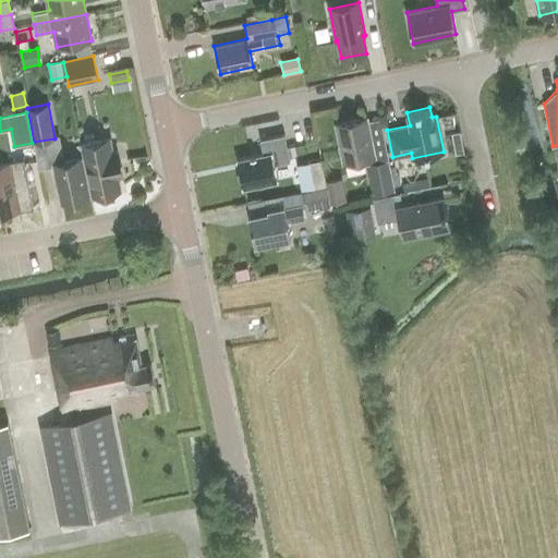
[(343,162),(374,156),(366,117),(335,123),(343,162)]
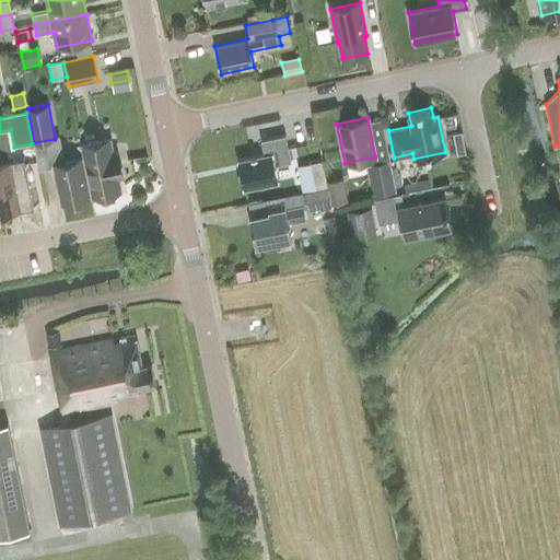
[(458,154),(466,152),(462,131),(454,133),(458,154)]
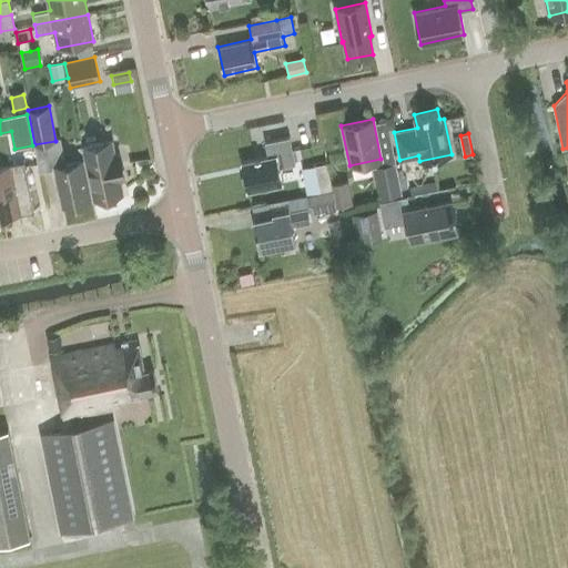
[(279,168),(295,164),(290,138),(265,142),(267,156),(242,162),(249,192),(283,184),(279,168)]
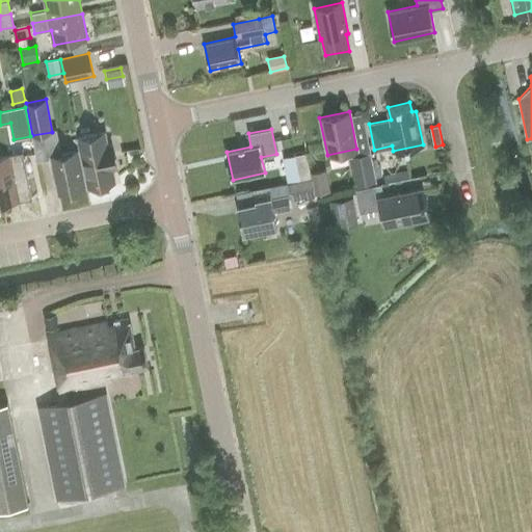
[(114,181),(107,144),(104,131),(77,137),(87,187),(114,181)]
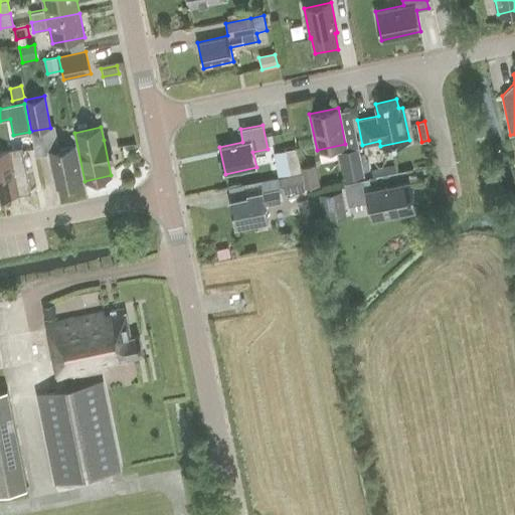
[(56,187),(82,181),(74,146),(48,151),(56,187)]
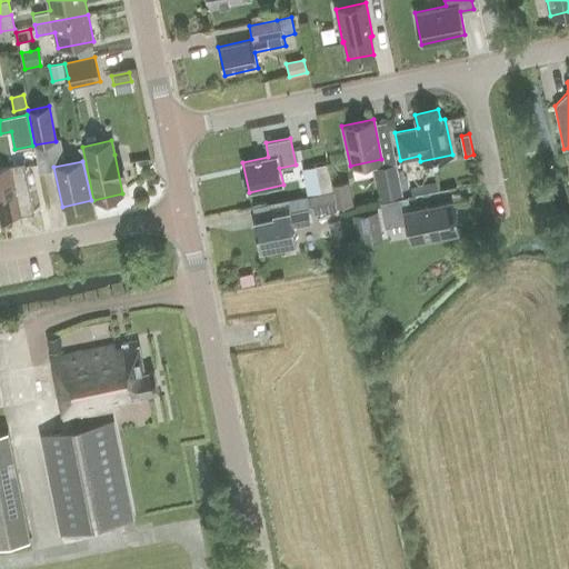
[(25,163),(0,168),(0,215),(1,219),(35,212),(25,163)]
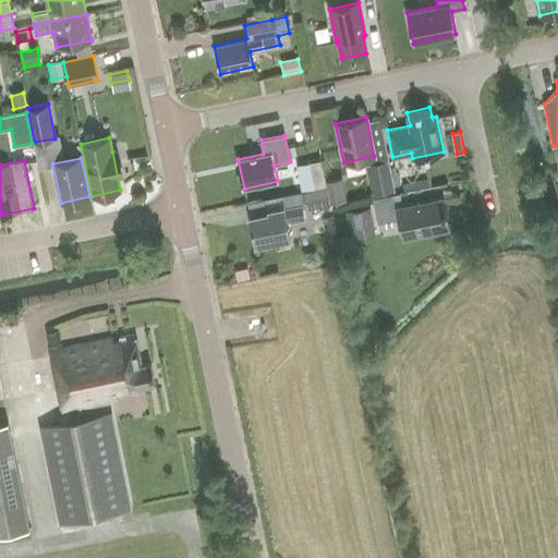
[(312,189),(325,186),(319,160),(307,162),(312,189)]
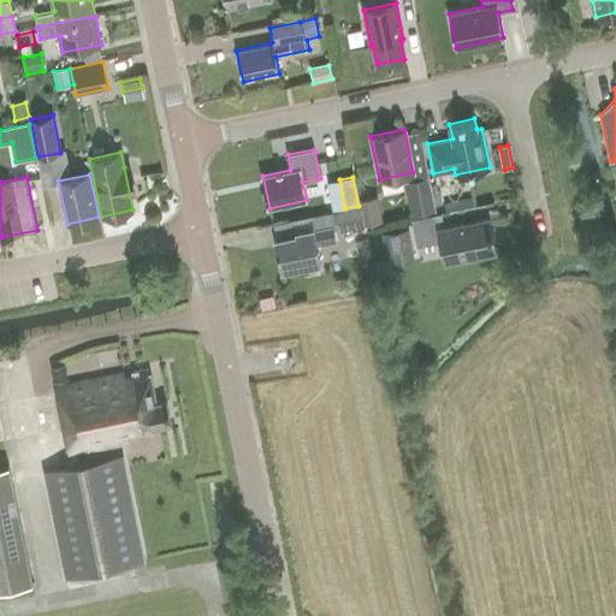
[(437,211),(430,177),(406,182),(413,217),(437,211)]
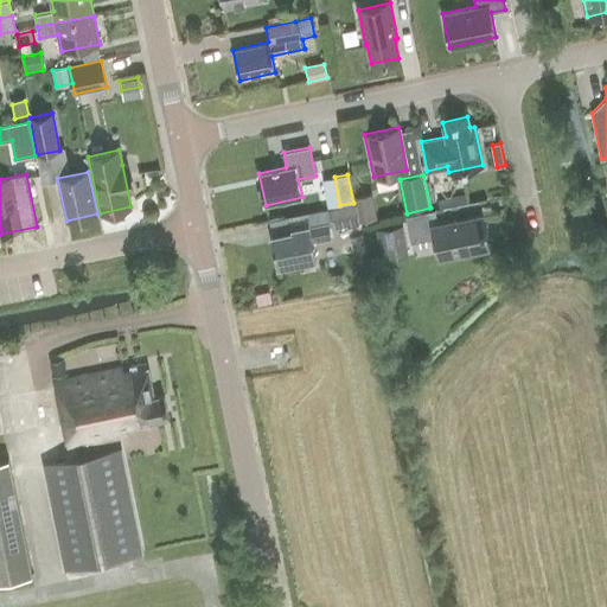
[(353,198),(355,204),(355,205),(358,223),(378,219),(372,195),(353,198)]
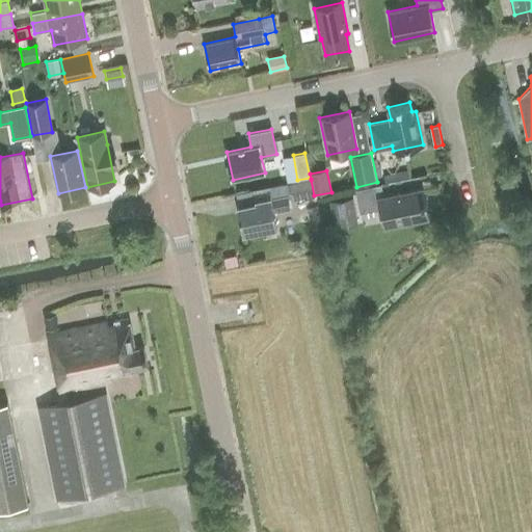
[(292,200),(314,195),(311,180),(311,179),(289,183),(292,200)]
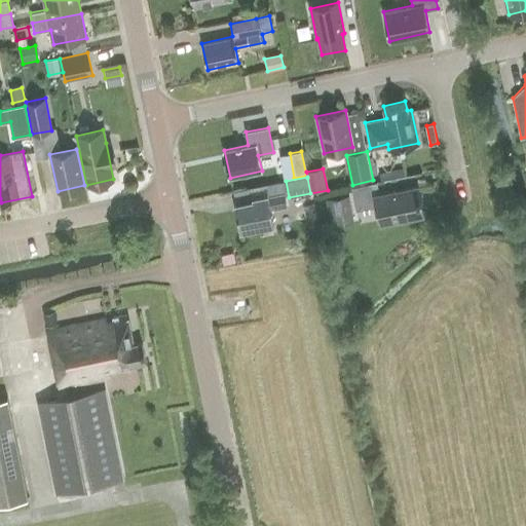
[(380,221),(423,213),(417,186),(379,193),(377,182),(351,187),(355,210),(377,205),(380,221)]
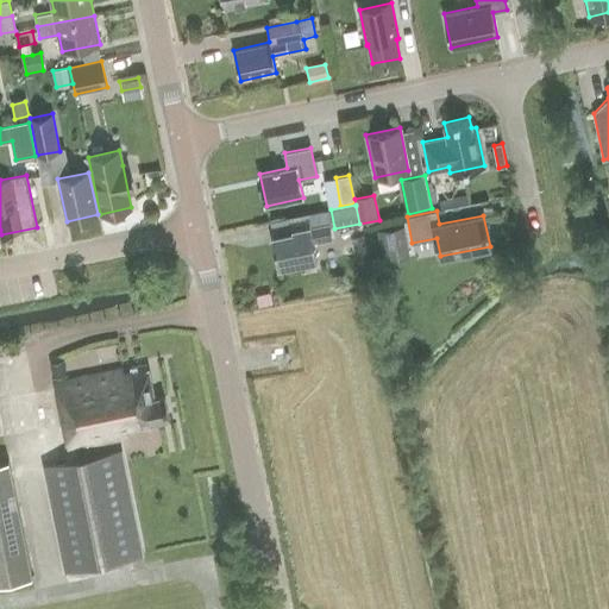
[(313,242),(331,238),(328,224),(293,231),(293,233),(272,238),(278,267),(316,259),(313,242)]
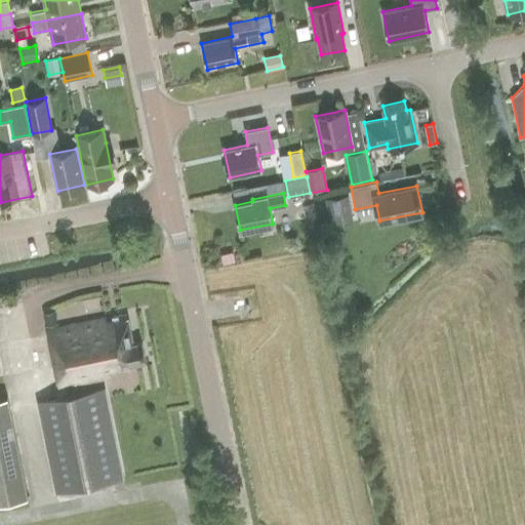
[(351,208),(348,195),(329,198),(332,211),(351,208)]
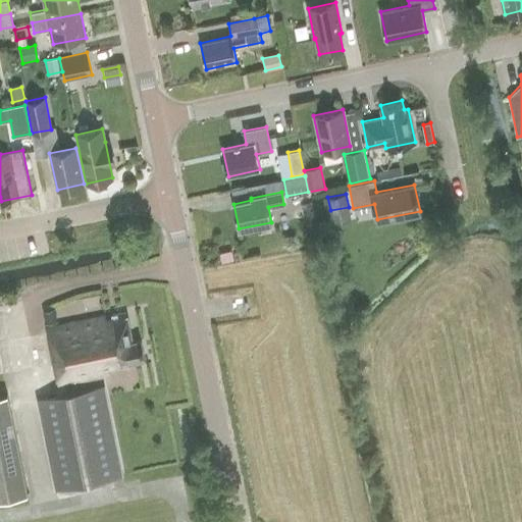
[(299,205),(304,225),(315,223),(310,202),(299,205)]
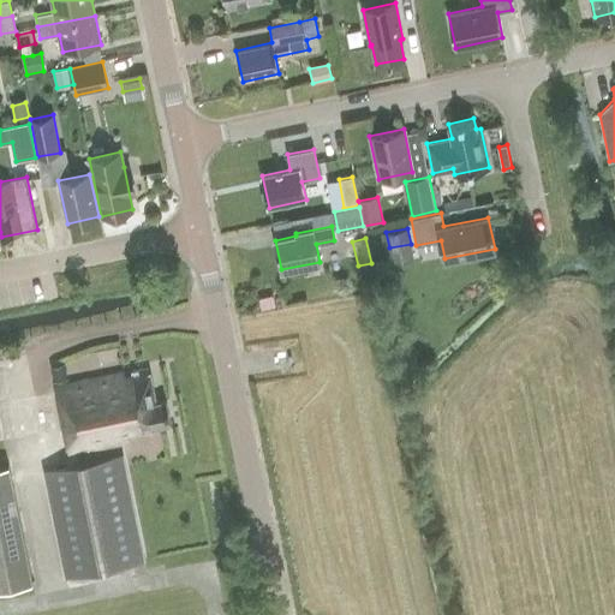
[(272,297),(260,300),(262,309),(274,306),(272,297)]
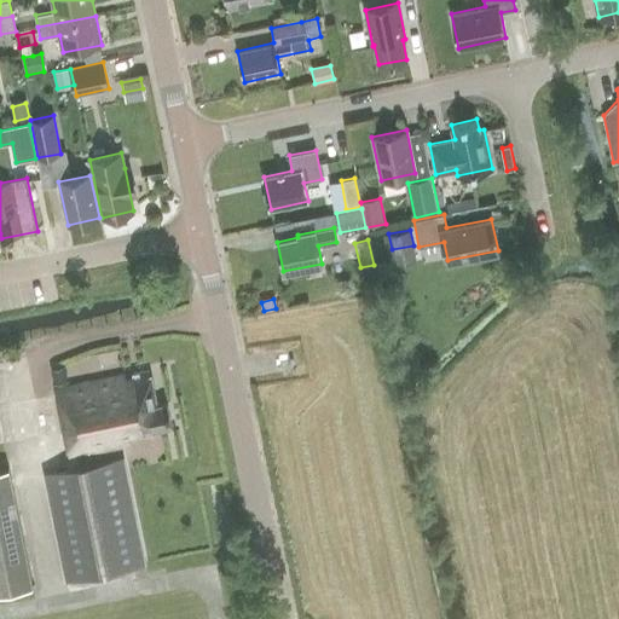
[(0,364),(21,360),(17,343),(0,347),(0,364)]
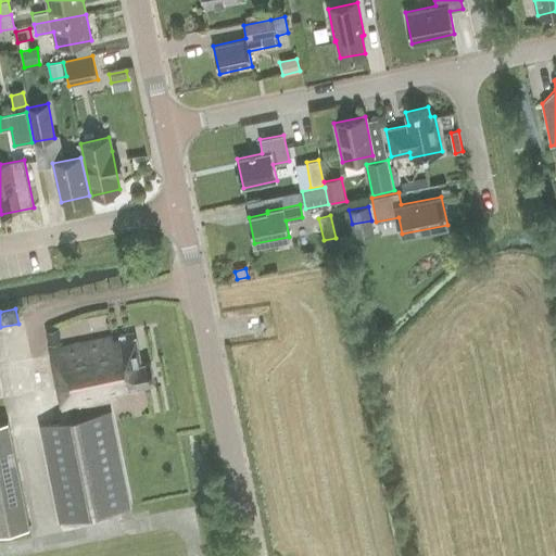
[(46,331),(49,344),(61,342),(59,328),(46,331)]
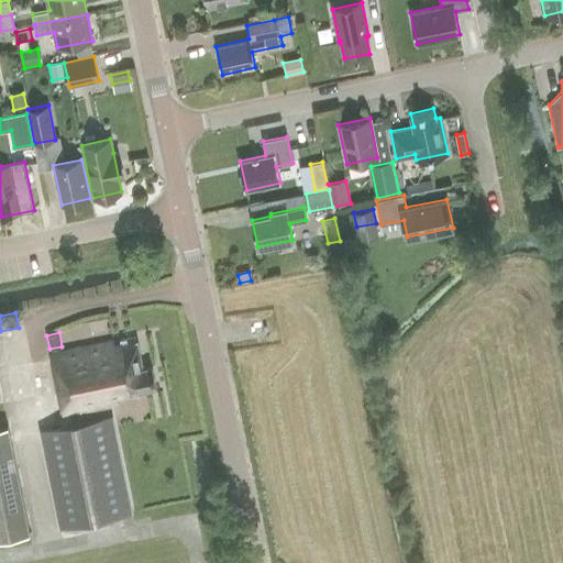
[(132,511),(112,415),(83,421),(80,410),(130,400),(129,393),(156,387),(152,365),(143,367),(136,335),(51,354),(54,373),(39,376),(43,396),(58,393),(63,414),(74,411),(76,422),(41,430),(61,527),(132,511)]
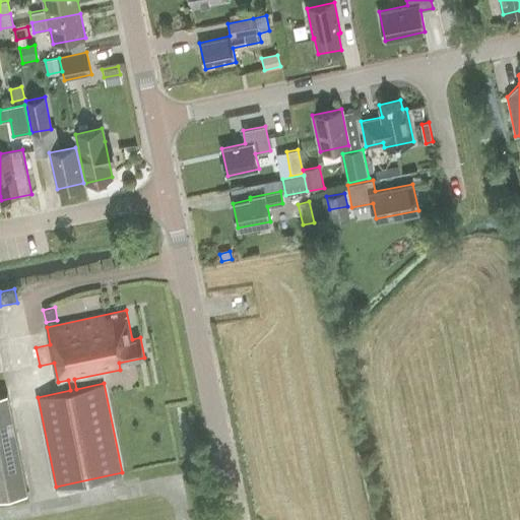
[(17,392),(0,395),(0,500),(34,495),(17,392)]
